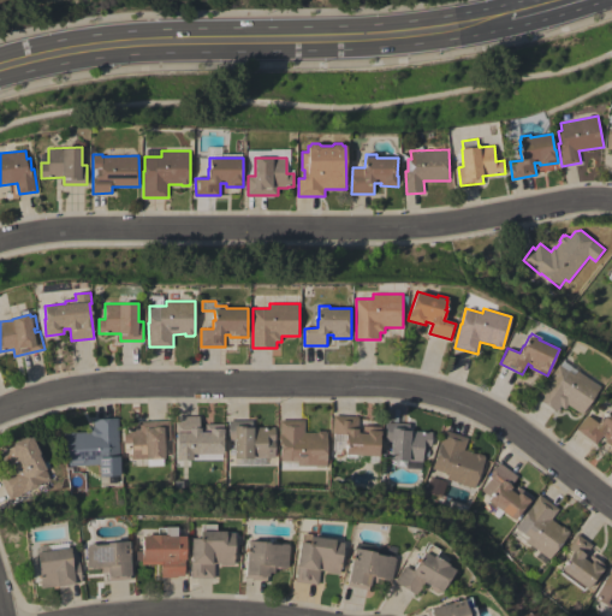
[(539,397),(560,365),(562,365),(564,361),(578,371),(601,386),(583,414),(569,404),(566,408),(562,406),(558,410),(539,397)]
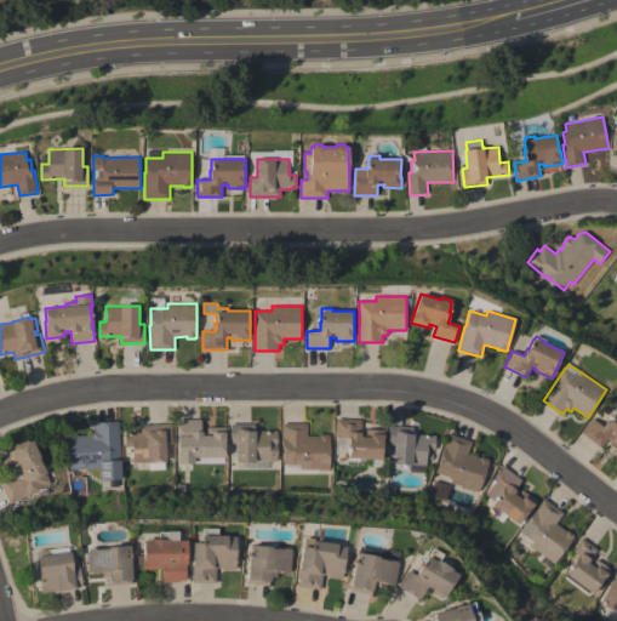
[(594,419),(604,426),(610,419),(611,420),(616,412),(616,448),(611,444),(613,442),(609,438),(603,448),(583,432),(594,419)]
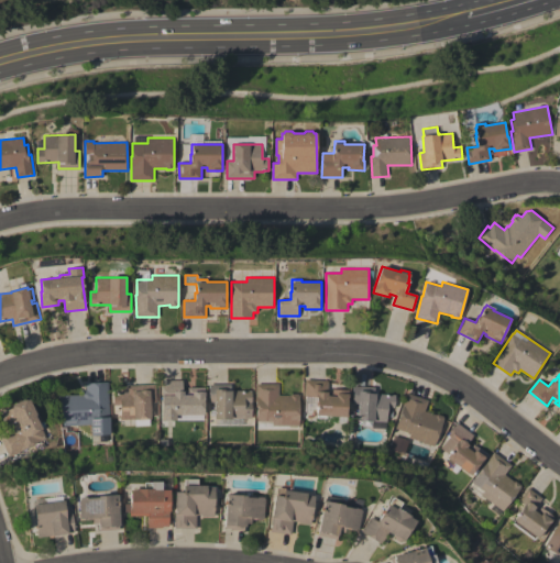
[(183,379),(184,390),(185,390),(185,395),(189,395),(189,387),(206,387),(206,397),(205,397),(205,415),(185,415),(185,418),(165,418),(165,396),(163,396),(163,381),(183,379)]
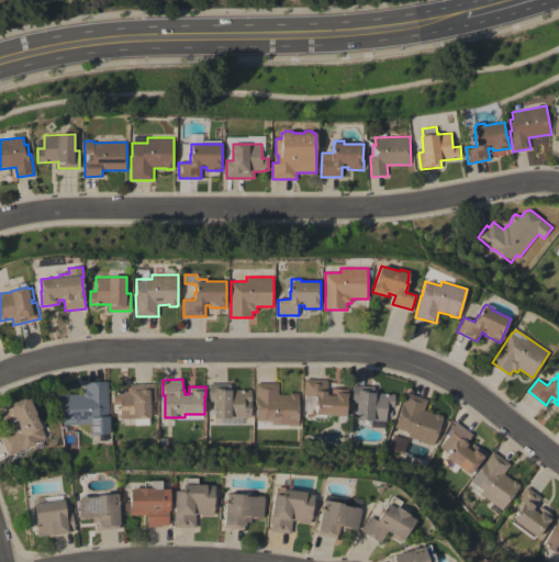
[(305,395),(306,379),(328,380),(328,390),(333,391),(333,389),(349,390),(348,397),(347,416),(327,415),(327,417),(317,416),(317,414),(317,405),(316,405),(317,395),(305,395)]
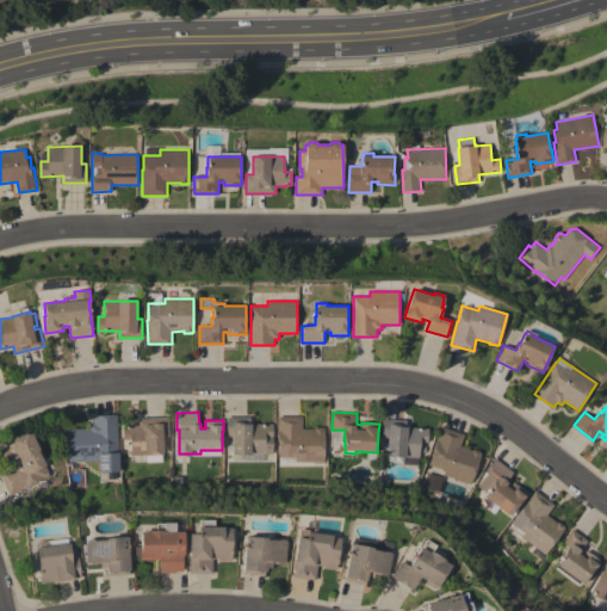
[(93,415),(118,414),(121,471),(100,473),(100,461),(66,462),(64,430),(90,429),(88,423),(94,423),(93,415)]
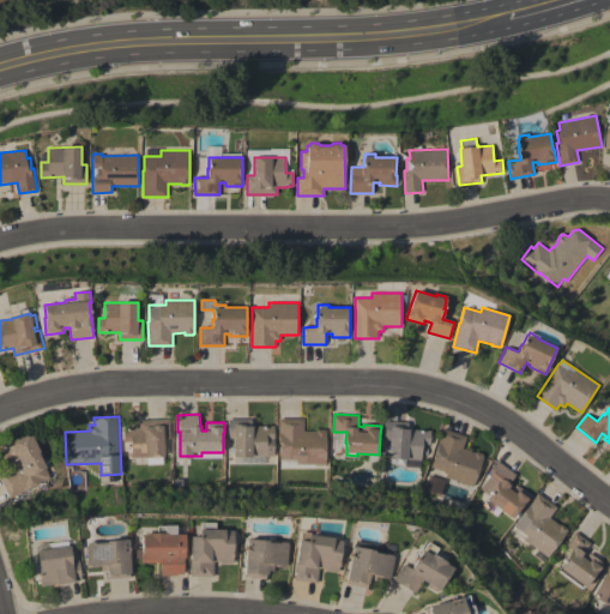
[(139,420),(170,419),(171,438),(164,438),(165,456),(148,457),(133,457),(132,441),(126,441),(125,429),(128,429),(128,428),(140,427),(139,420)]
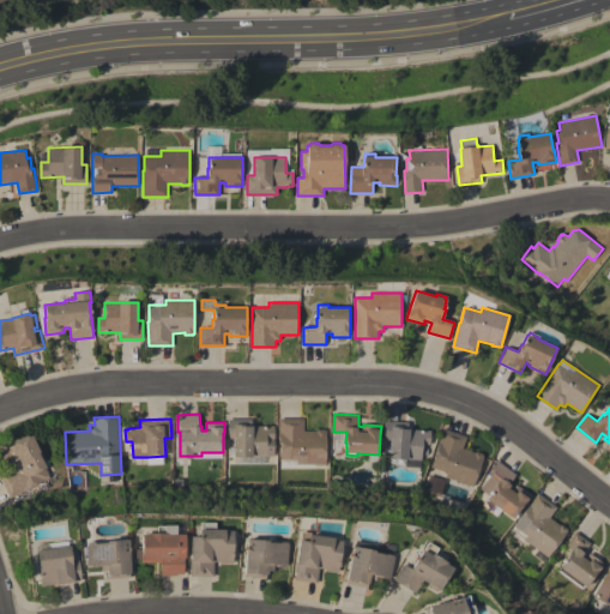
[(253,419),(253,426),(276,426),(276,456),(235,456),(235,453),(234,453),(234,452),(231,452),(231,446),(234,446),(234,445),(235,445),(235,438),(230,438),(230,419),(253,419)]
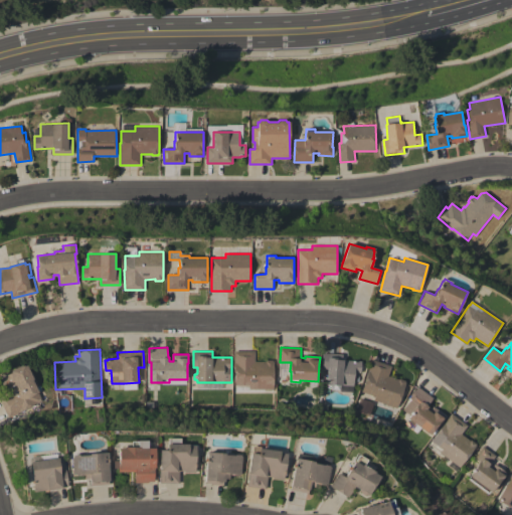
[(250,389),(250,384),(236,385),(236,372),(235,372),(235,351),(256,351),(256,361),(268,361),(268,360),(274,360),(274,361),(275,361),(275,389),(250,389)]
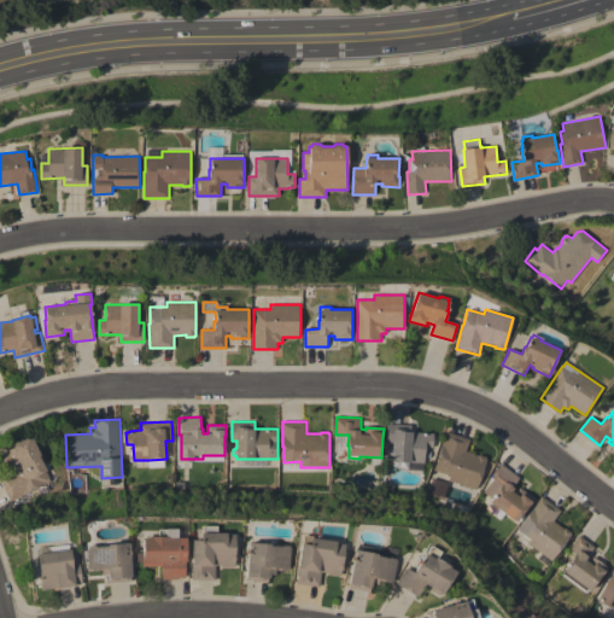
[(392,461),(393,443),(389,442),(390,424),(411,425),(411,432),(434,433),(434,448),(426,447),(425,462),(424,468),(403,467),(403,465),(393,464),(393,461),(392,461)]
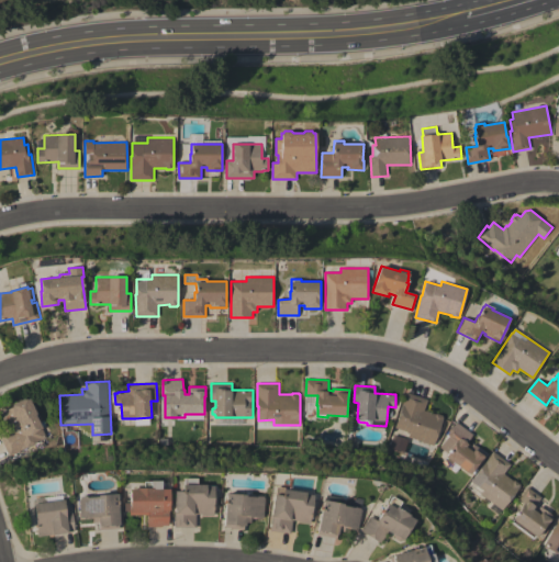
[(400,413),(407,392),(428,400),(425,411),(436,414),(436,413),(444,415),(443,416),(444,417),(434,446),(397,431),(398,428),(395,427),(401,414),(400,413)]
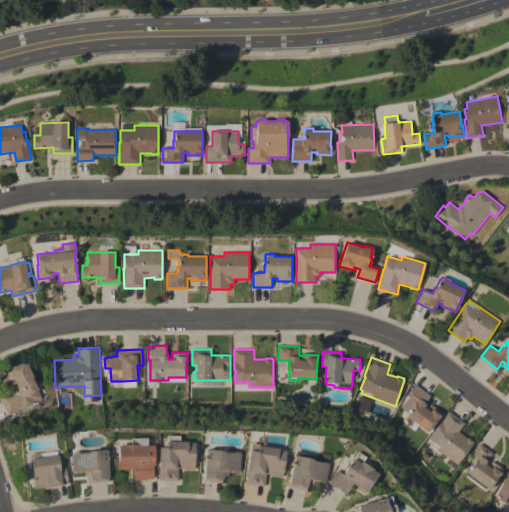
[(26,363),(36,385),(33,386),(39,400),(9,415),(1,397),(9,393),(1,376),(26,363)]
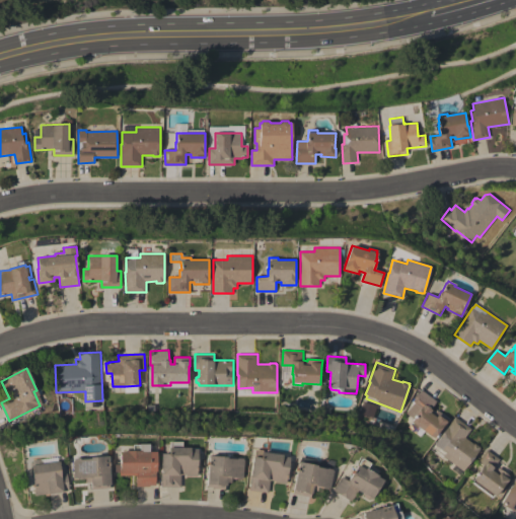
[(423,389),(437,400),(432,409),(436,412),(438,410),(449,419),(444,426),(443,426),(434,438),(420,427),(418,429),(412,424),(413,422),(415,419),(408,413),(415,402),(414,401),(423,389)]
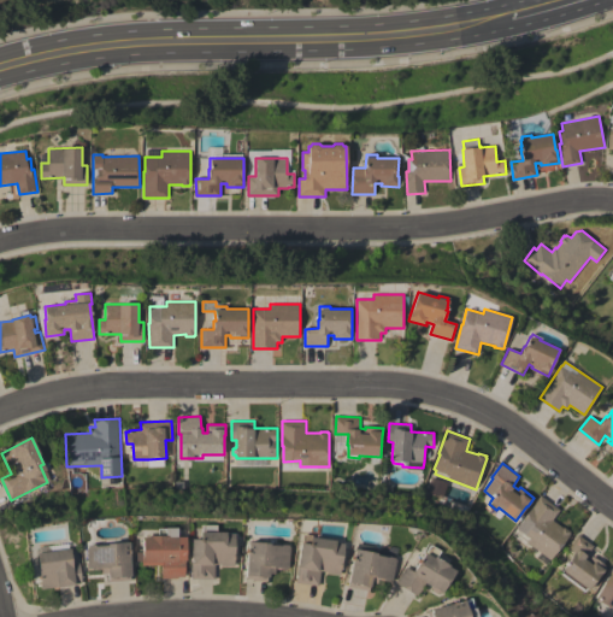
[(529,542),(531,538),(518,528),(534,506),(541,495),(560,510),(553,519),(564,528),(565,527),(571,532),(570,533),(571,534),(552,559),(529,542)]
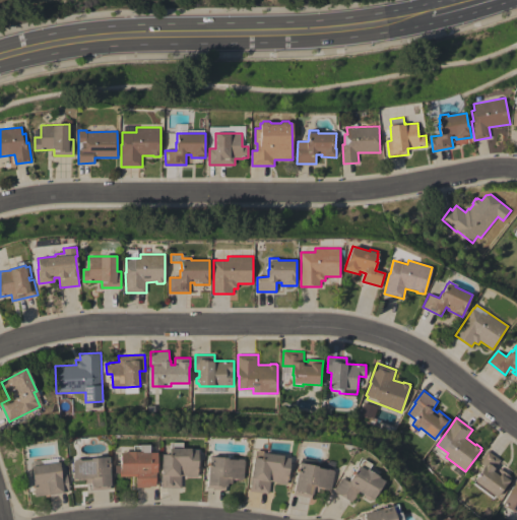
[(163,488),(163,481),(162,481),(162,473),(163,473),(163,454),(170,454),(170,448),(171,448),(171,442),(183,443),(183,448),(191,448),(191,449),(199,449),(199,476),(188,476),(188,475),(182,475),(182,488),(163,488)]
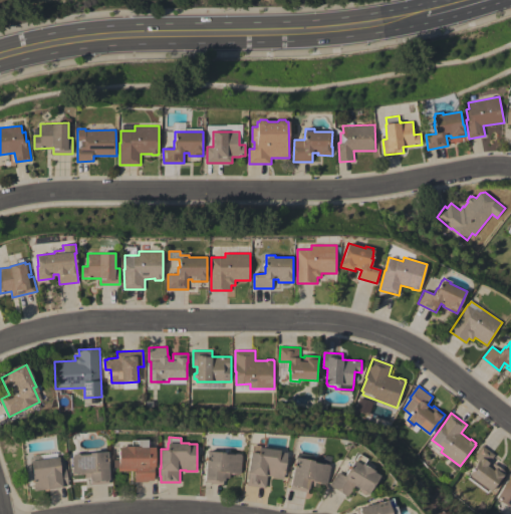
[(156,447),(156,467),(155,467),(155,480),(149,480),(149,482),(136,482),(136,471),(118,471),(118,467),(114,467),(114,460),(119,460),(119,447),(125,447),(125,446),(133,446),(133,440),(138,440),(148,440),(148,447),(156,447)]
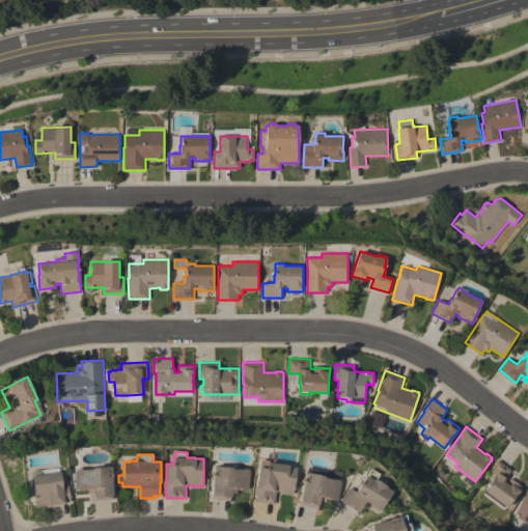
[(256,501),(257,495),(256,495),(260,467),(261,467),(262,459),(270,460),(270,462),(290,465),(290,467),(298,468),(294,495),(282,493),(283,492),(277,491),(275,504),(256,501)]
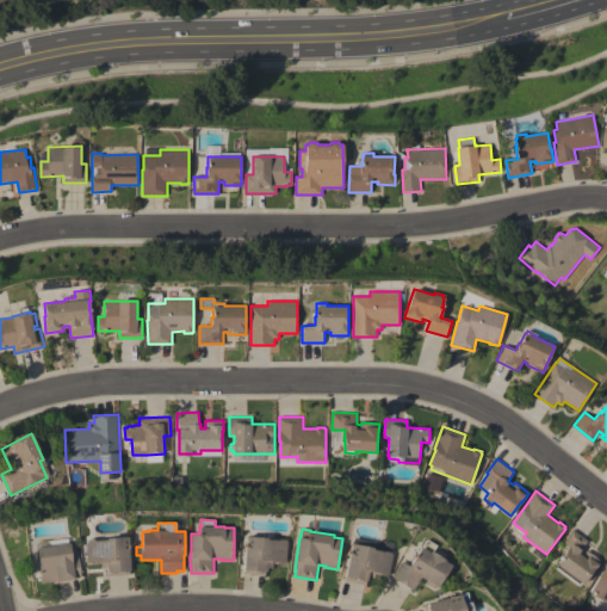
[(564,543),(574,530),(589,541),(582,549),(586,553),(588,550),(602,561),(596,569),(595,568),(583,584),(582,582),(581,585),(558,567),(559,565),(558,563),(564,555),(563,555),(569,547),(564,543)]
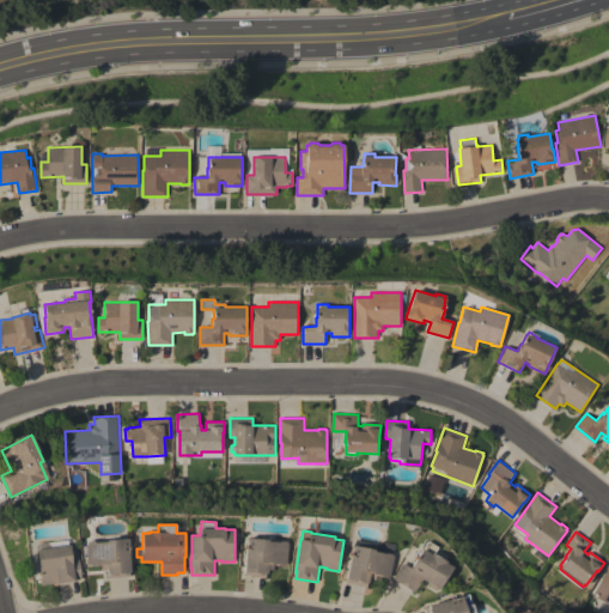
[(129,538),(131,571),(129,571),(131,576),(109,577),(109,569),(103,570),(102,565),(92,566),(92,564),(89,564),(87,544),(89,544),(89,541),(95,541),(95,542),(107,541),(107,540),(129,538)]
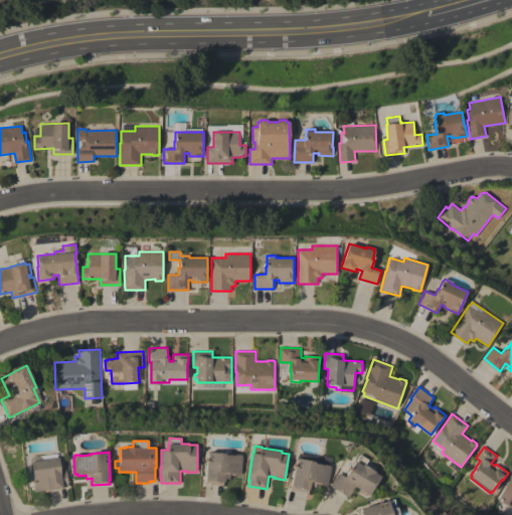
[(208,452),(226,453),(226,455),(236,456),(236,455),(242,455),(242,457),(243,457),(242,474),(240,474),(240,475),(230,475),(230,478),(225,478),(225,481),(224,481),(224,485),(212,484),(212,483),(206,483),(207,479),(206,479),(208,452)]
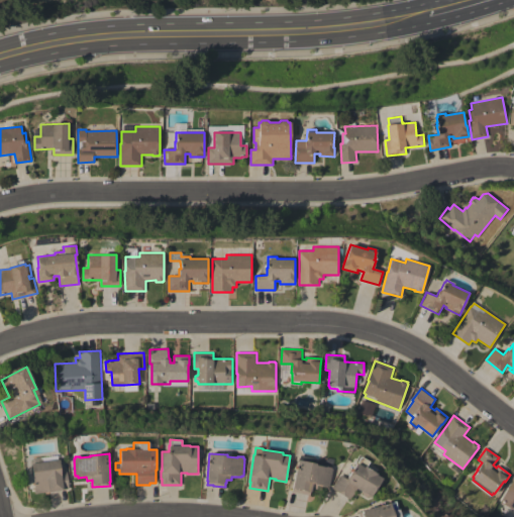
[(310,495),(293,491),(299,459),(300,455),(316,458),(315,462),(317,463),(316,464),(326,467),(326,466),(332,467),(331,469),(333,469),(329,486),(326,486),(326,487),(318,486),(317,489),(312,488),(312,491),(311,491),(310,495)]
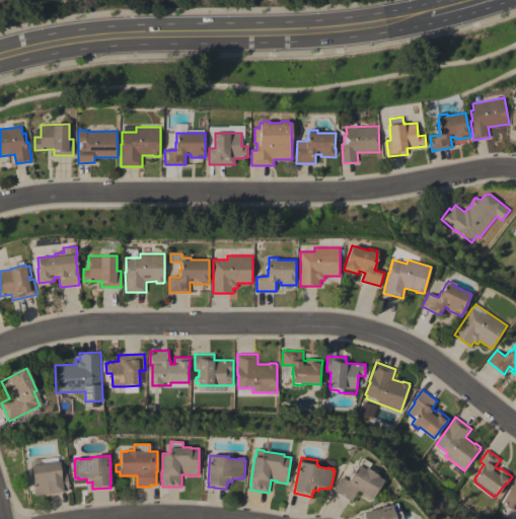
[(342,476),(348,480),(353,473),(348,470),(351,466),(355,468),(358,464),(362,458),(370,463),(367,468),(378,475),(377,476),(382,479),(374,495),(372,499),(370,497),(369,499),(362,495),(363,493),(359,491),(352,501),(334,490),(342,476)]
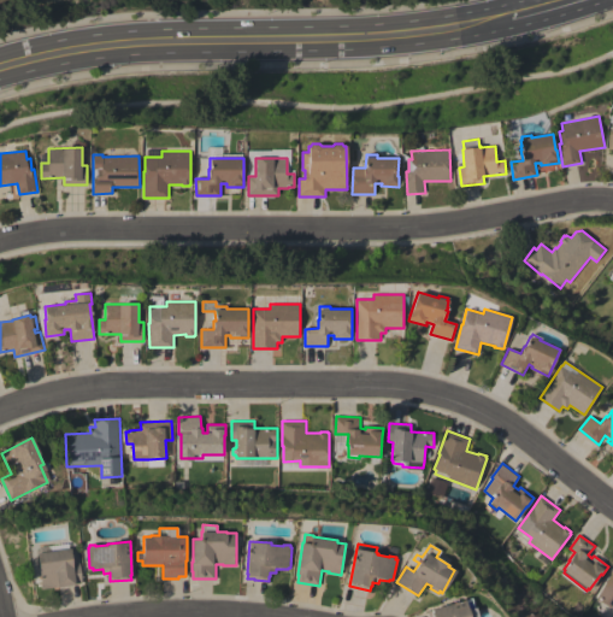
[(42,588),(37,554),(37,551),(39,547),(48,546),(51,548),(52,551),(71,548),(74,564),(81,563),(83,582),(42,588)]
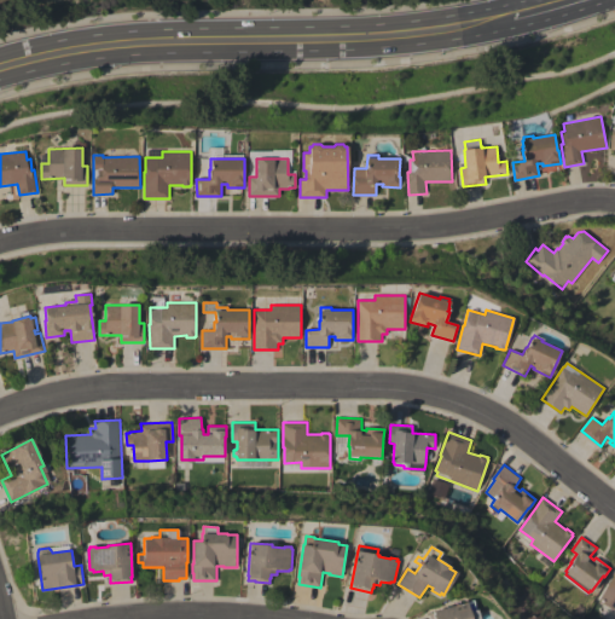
[(614,608),(613,608),(599,601),(614,573),(614,608)]
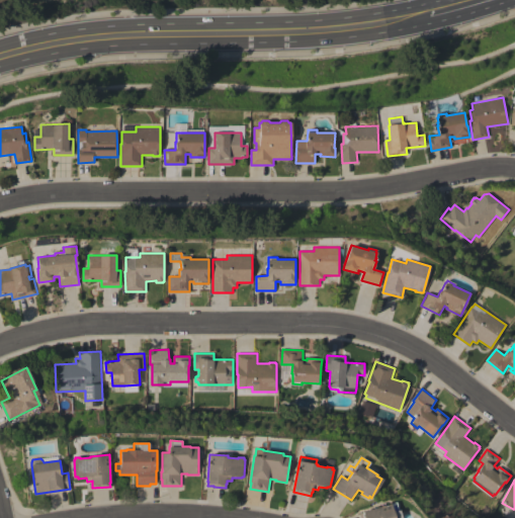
[(360,517),(359,513),(363,512),(363,511),(390,503),(390,504),(397,502),(402,517),(360,517)]
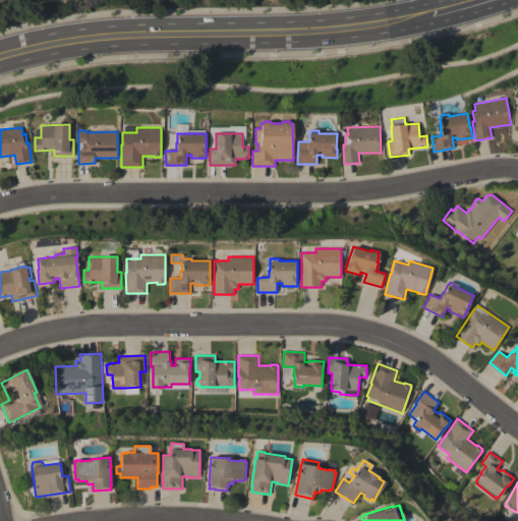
All buildings are outlined.
